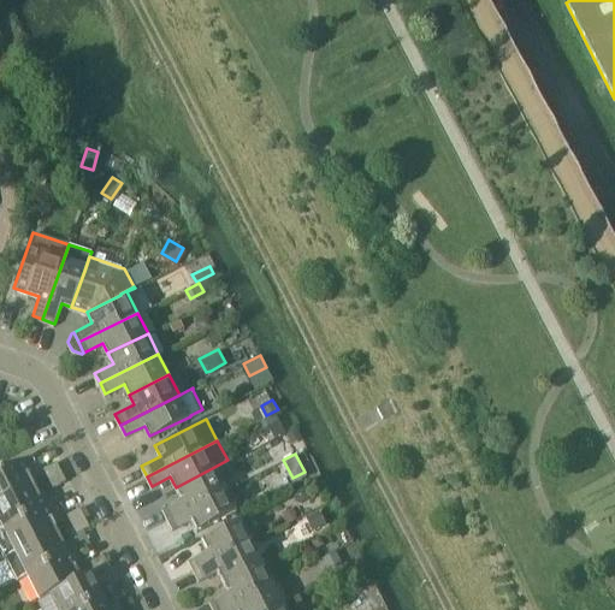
[(0,498),(34,481),(28,471),(34,467),(28,455),(0,468),(0,498)]
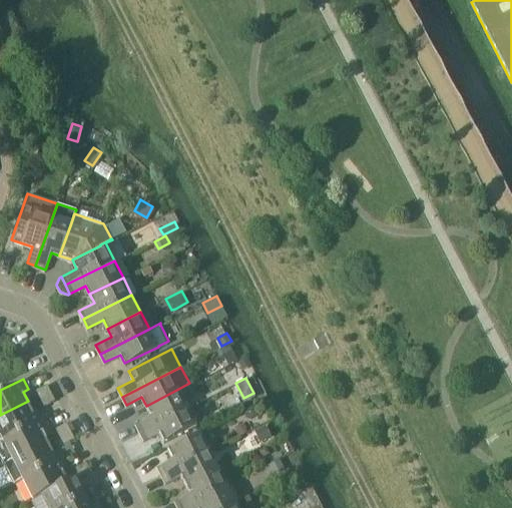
[(39,396),(51,390),(47,382),(35,388),(39,396)]
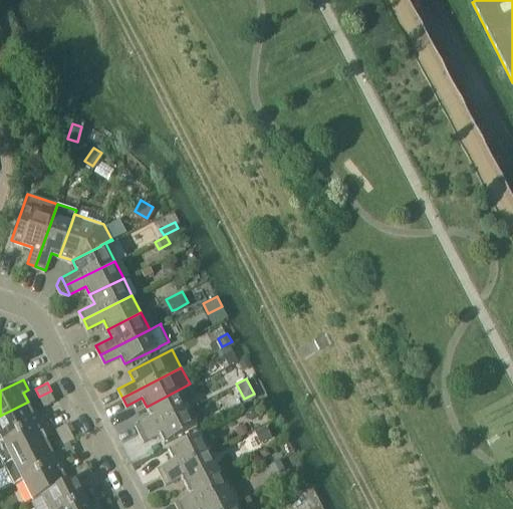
[(140,431),(188,407),(179,390),(147,407),(151,415),(136,423),(140,431)]
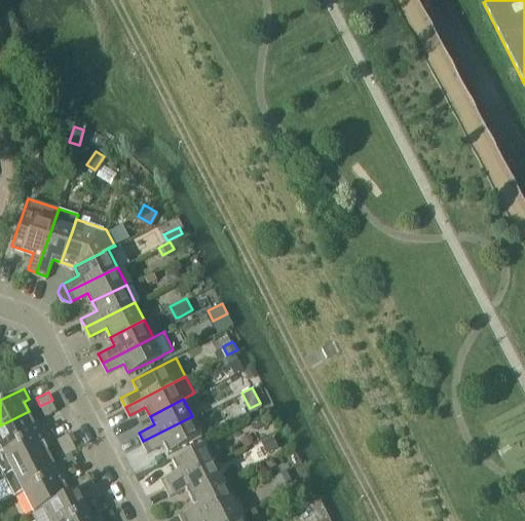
[(52,400),(40,406),(44,414),(57,408),(52,400)]
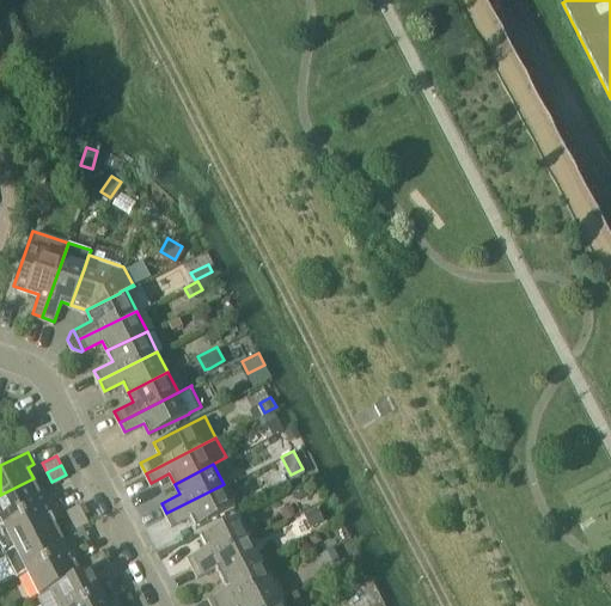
[(0,524),(52,499),(46,488),(40,491),(34,478),(0,495),(0,524)]
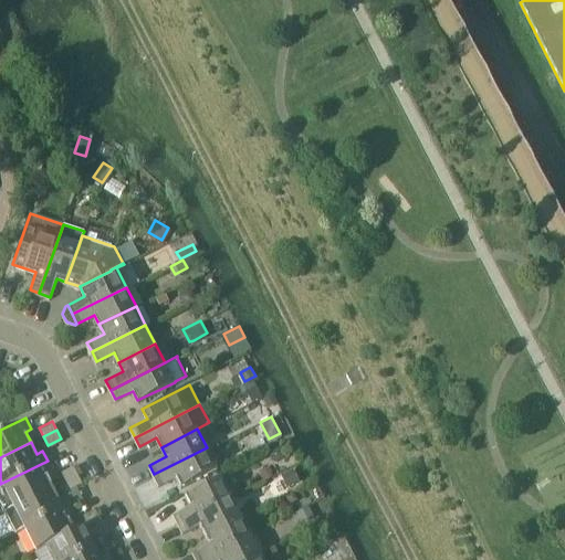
[(278,444),(268,450),(271,455),(278,457),(283,455),(278,444)]
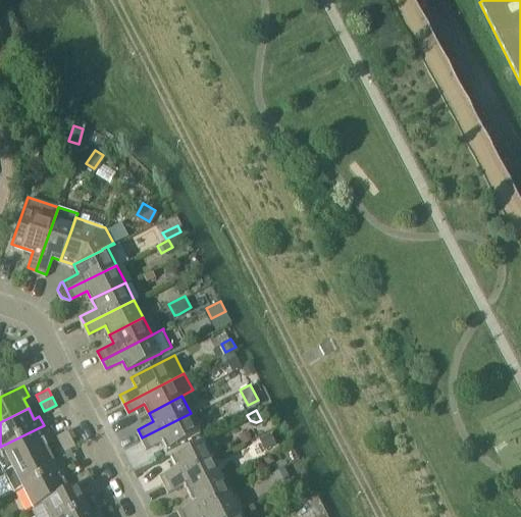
[(191,413),(142,437),(146,447),(162,440),(166,449),(200,431),(191,413)]
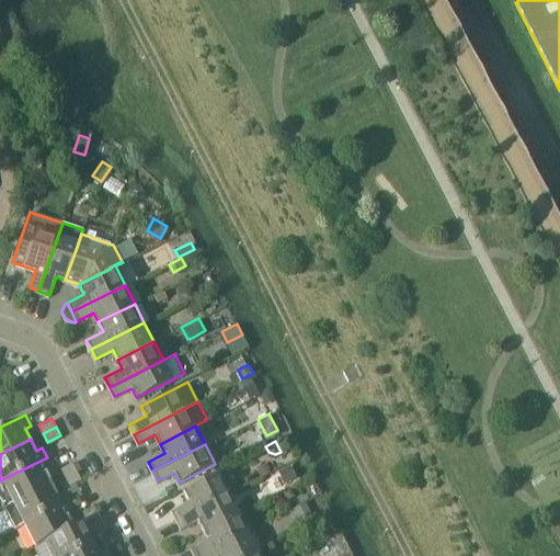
[(0,498),(4,506),(52,481),(47,471),(53,468),(47,457),(0,480),(0,498)]
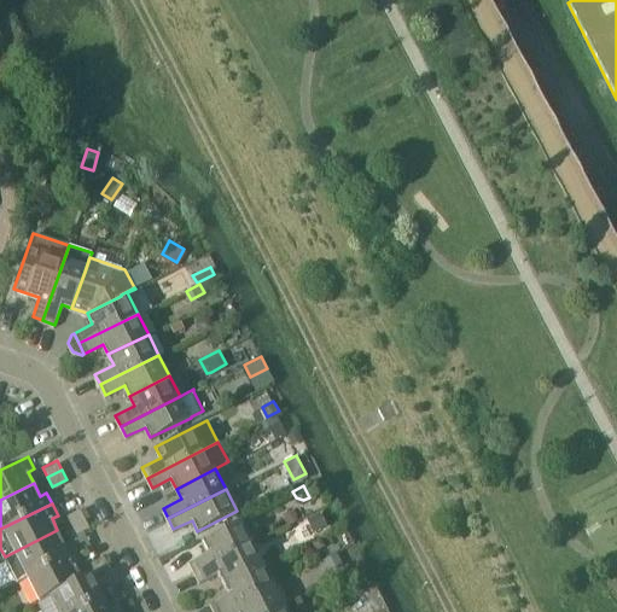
[(71,523),(85,516),(80,507),(67,514),(71,523)]
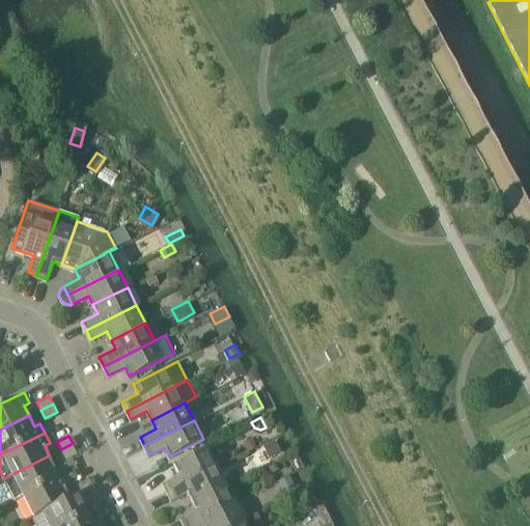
[(275,439),(265,443),(270,453),(280,449),(275,439)]
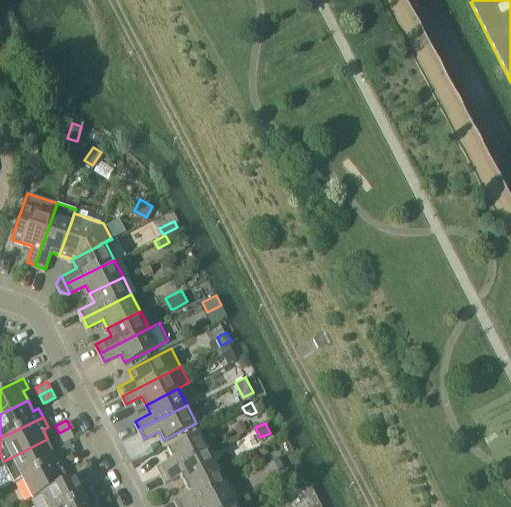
[(70,427),(59,433),(63,441),(74,436),(70,427)]
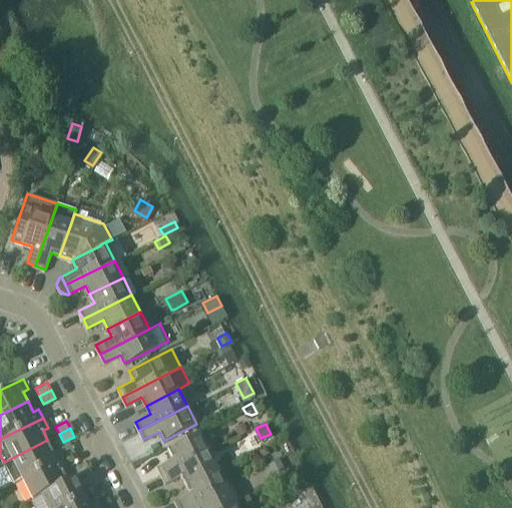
[(161,473),(208,449),(199,431),(167,447),(172,456),(156,465),(161,473)]
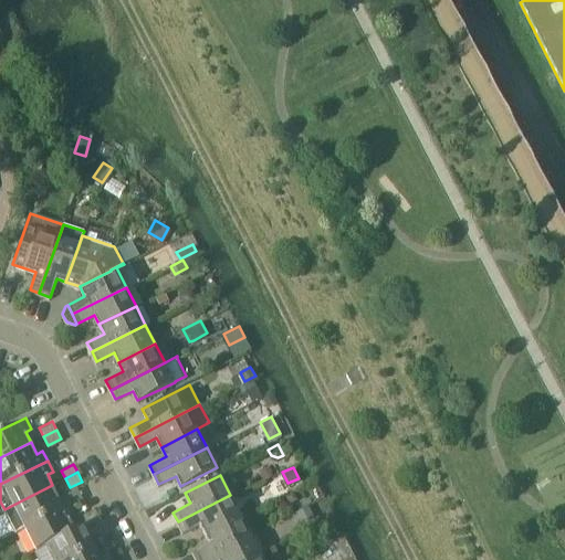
[(14,530),(69,503),(64,494),(59,496),(52,485),(4,509),(14,530)]
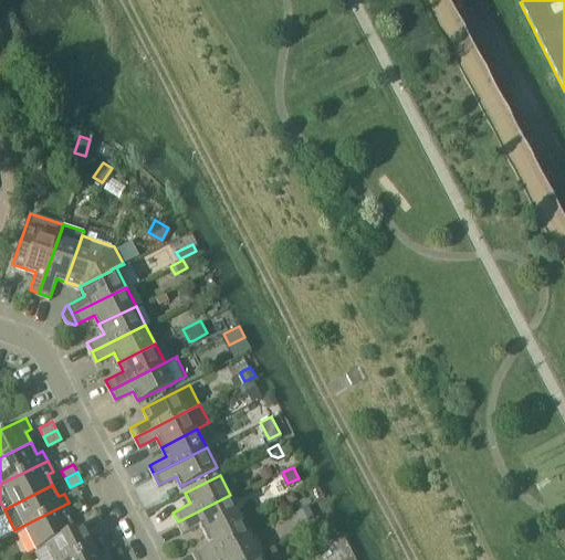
[(205,531),(240,514),(230,495),(178,521),(182,530),(200,521),(205,531)]
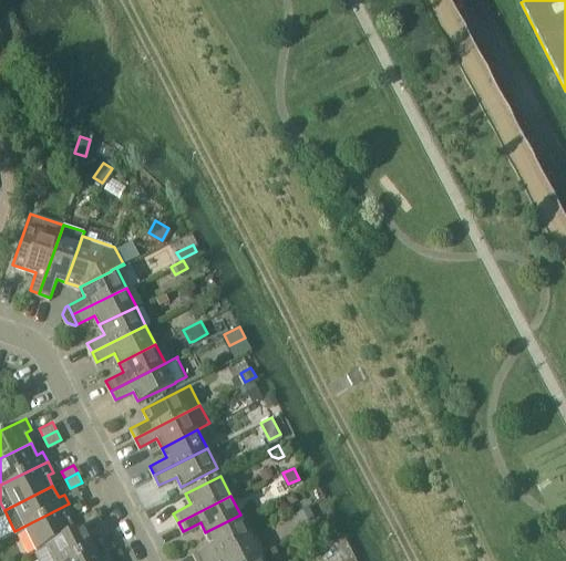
[(75,529),(74,528),(69,518),(74,515),(69,504),(14,531),(16,532),(26,527),(37,549),(47,544),(75,529)]
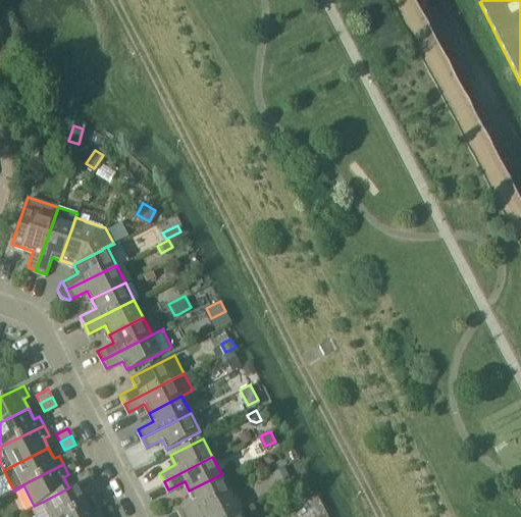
[(283,465),(273,470),(277,478),(288,472),(283,465)]
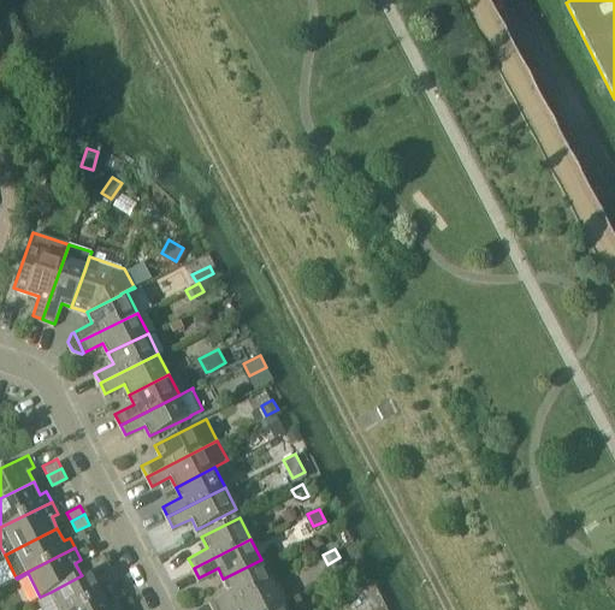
[(95,569),(108,562),(104,551),(89,560),(95,569)]
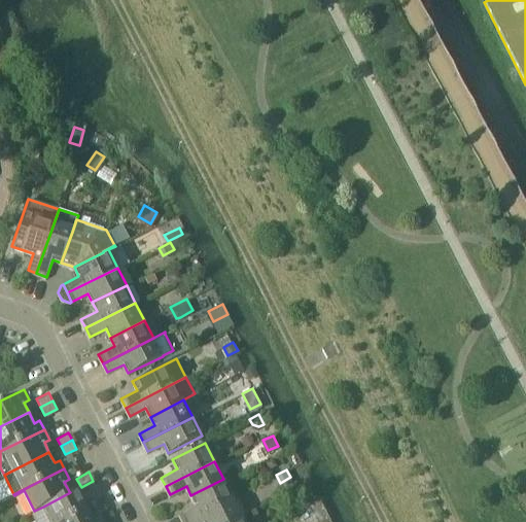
[(183,521),(233,496),(223,479),(190,495),(196,505),(178,513),(183,521)]
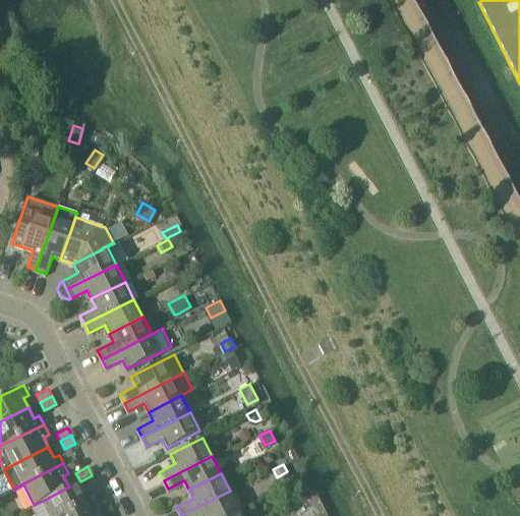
[(82,494),(77,482),(76,481),(68,485),(69,486),(43,501),(50,515),(59,515),(93,500),(88,491),(82,494)]
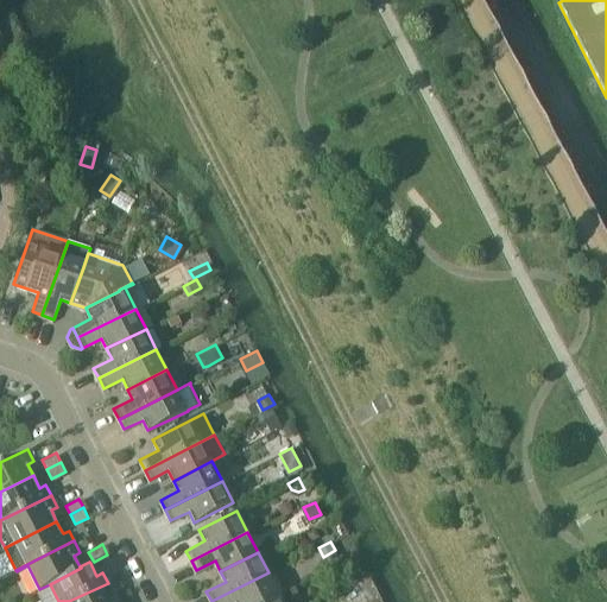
[(342,562),(330,568),(335,576),(346,570),(342,562)]
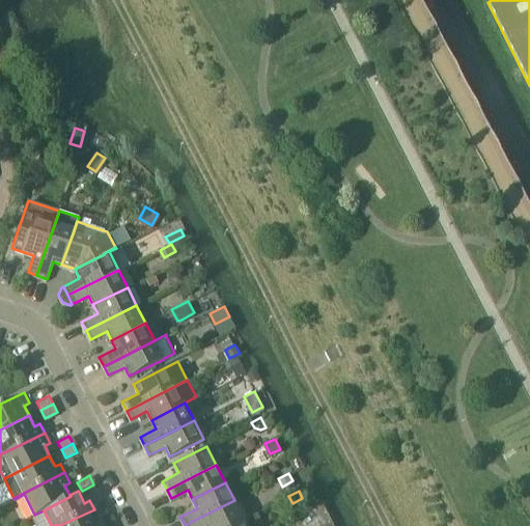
[(205,525),(226,525),(243,518),(234,500),(185,525),(203,525),(205,525)]
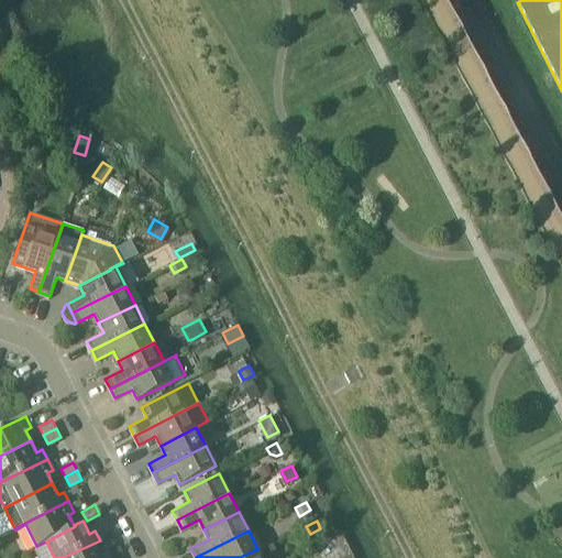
[(101,557),(99,554),(106,550),(100,540),(64,557),(101,557)]
